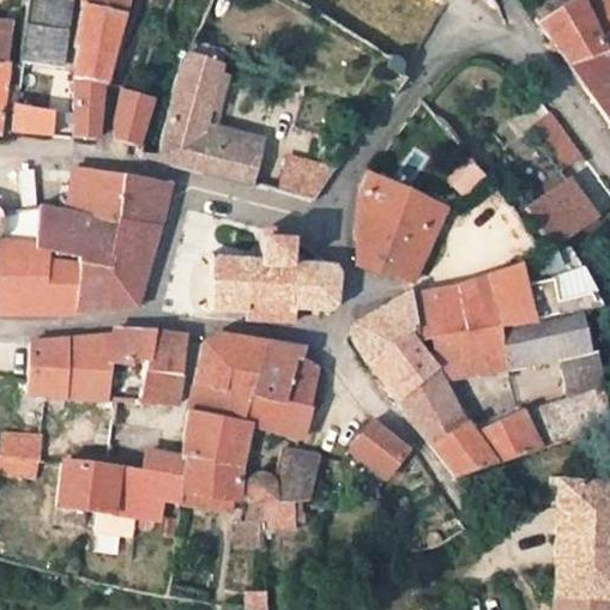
[(30,0),(22,61),(19,84),(13,132),(56,136),(55,108),(61,64),(67,0),(30,0)]
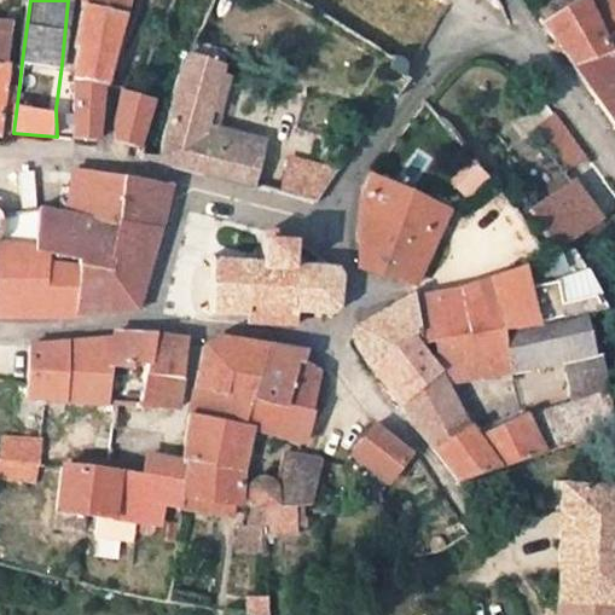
[(85,0),(77,46),(81,47),(76,79),(103,83),(108,85),(126,19),(129,0),(85,0)]
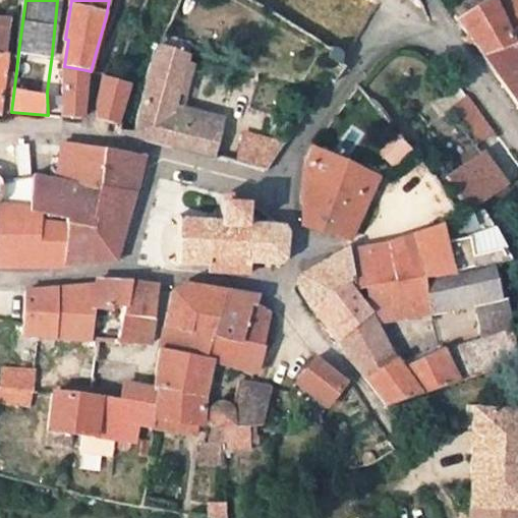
[(463,0),(461,0),(452,6),(460,18),(490,0),(463,0)]
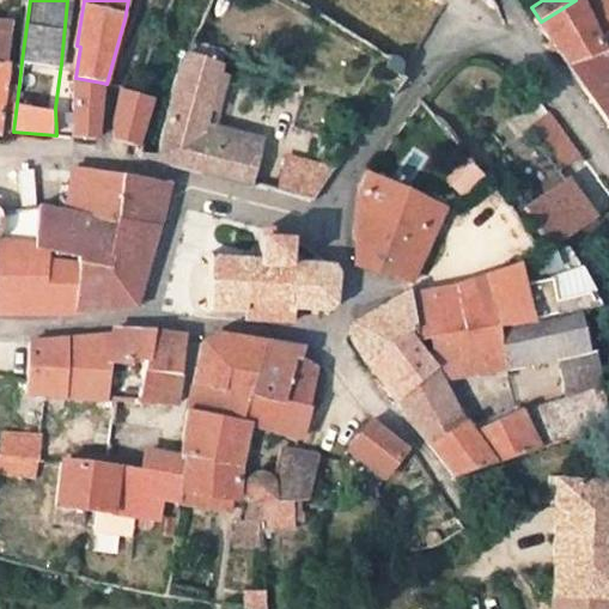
[(576,0),(541,22),(572,65),(606,53),(608,53),(608,0),(576,0)]
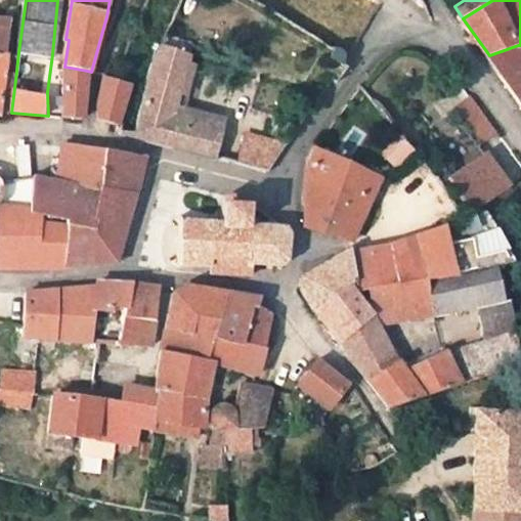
[(0,13),(0,50),(9,51),(12,14),(0,13)]
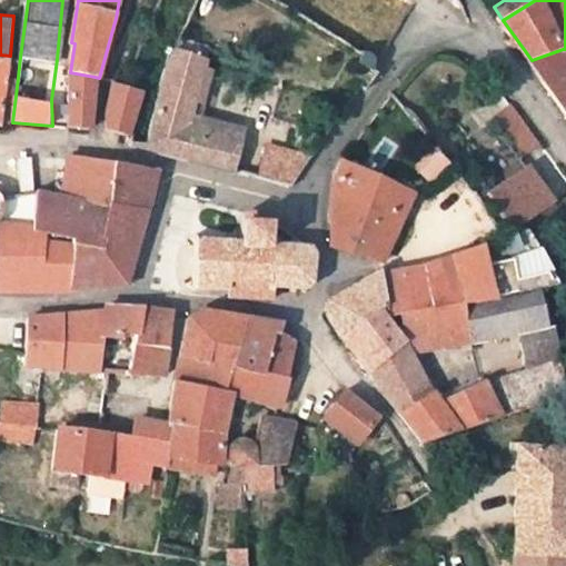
[(177,47),(164,77),(147,148),(237,169),(246,133),(192,120),(195,111),(206,66),(208,57),(205,56),(207,46),(181,38),(177,47)]
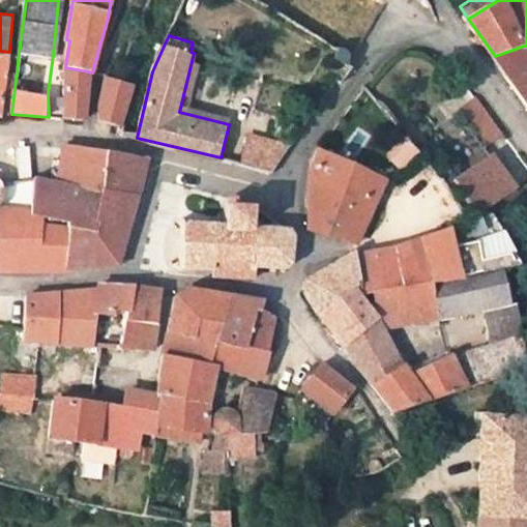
[(347,49),(340,46),(334,56),(349,64),(351,60),(352,55),(351,52),(347,49)]
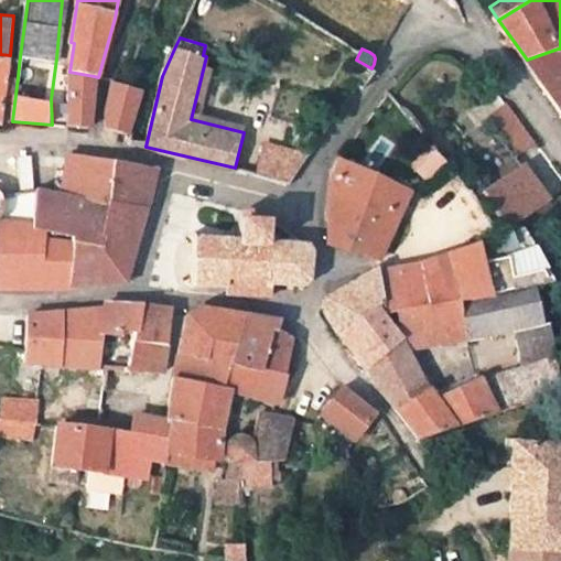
[(558,49),(527,60),(560,107),(560,49),(558,49)]
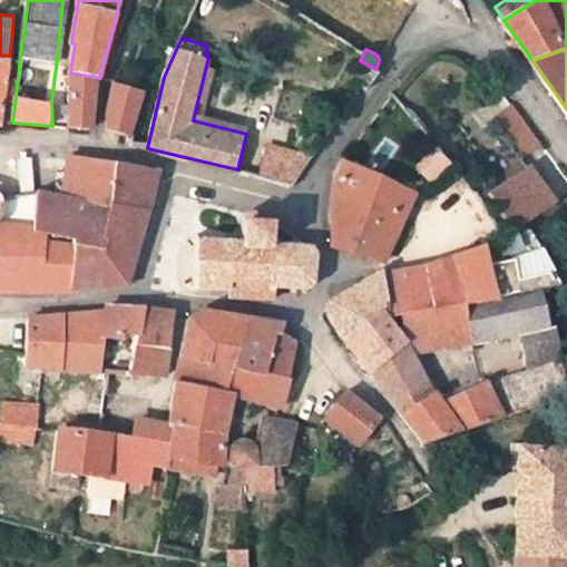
[(0,55),(0,126),(1,126),(1,121),(12,123),(18,78),(7,77),(10,56),(0,55)]
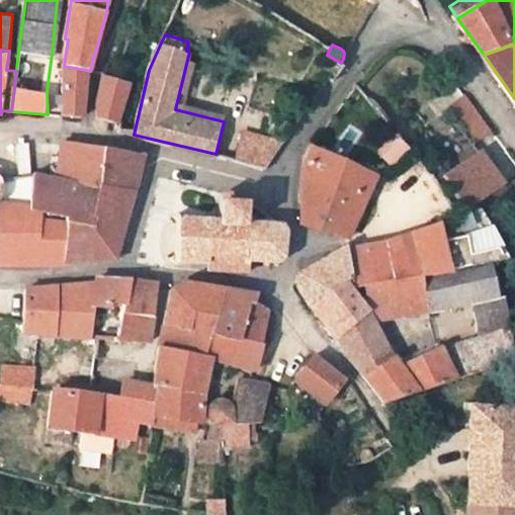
[(196,62),(187,60),(177,101),(185,103),(196,62)]
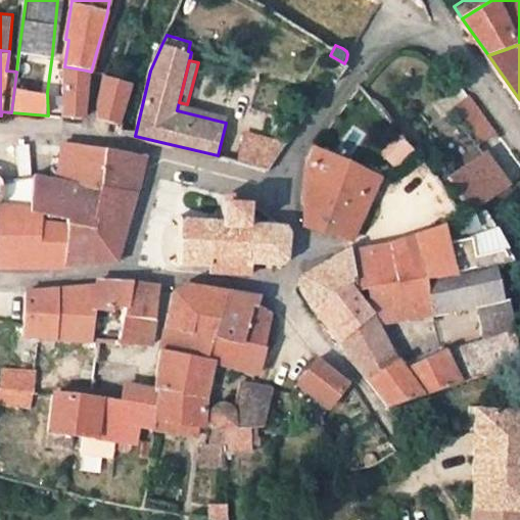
[(87,71),(64,66),(65,116),(84,117),(84,112),(87,71)]
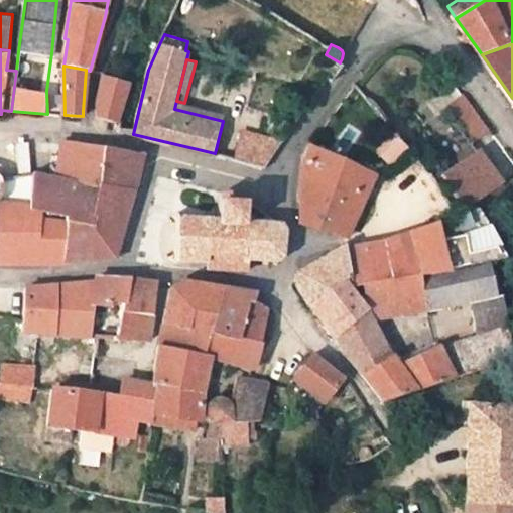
[(117,78),(104,74),(97,104),(98,115),(119,121),(129,81),(117,78)]
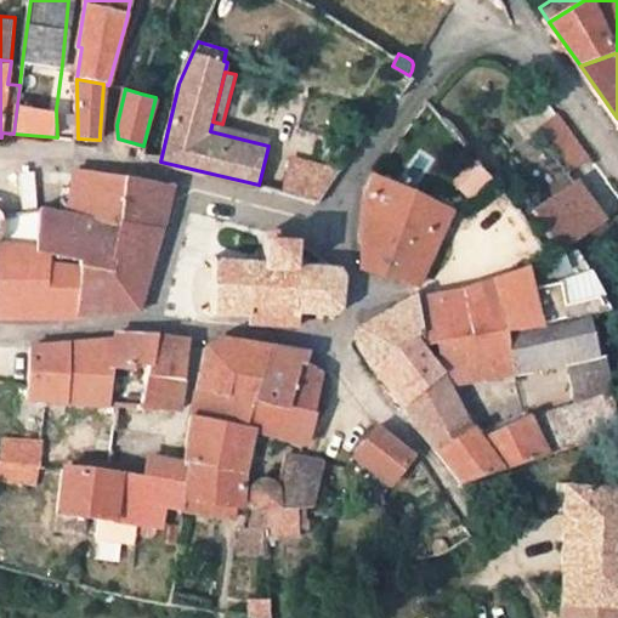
[(561,112),(543,125),(574,169),(593,156),(561,112)]
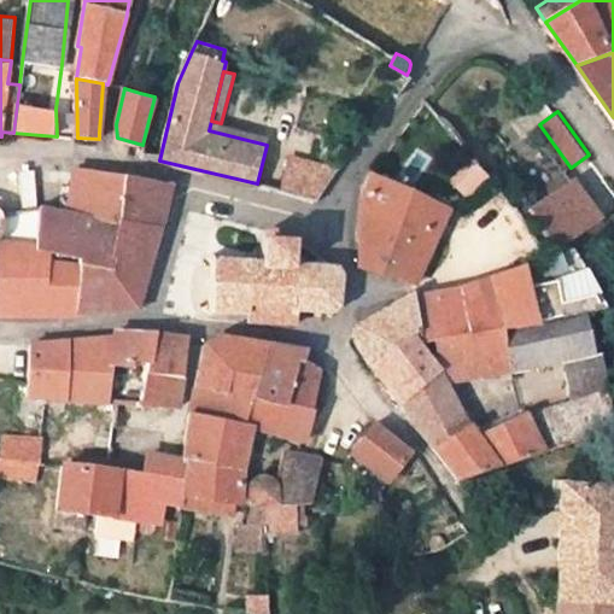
[(211,121),(209,130),(267,145),(269,135),(221,123),(211,121)]
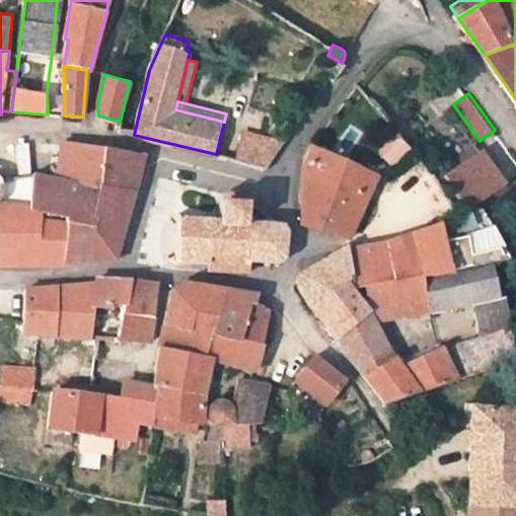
[(287,142),(246,130),(238,159),(270,167),(287,142)]
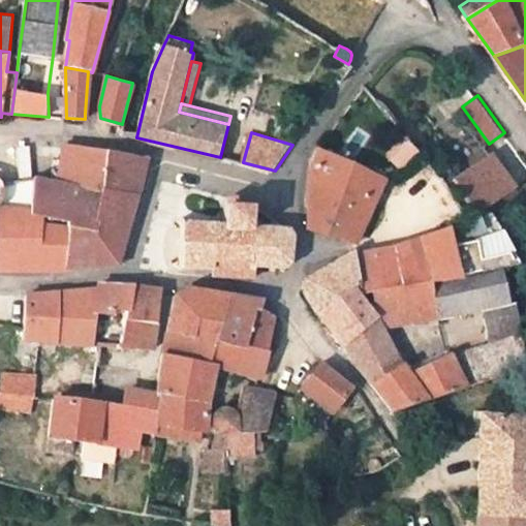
[(423,152),(408,136),(388,155),(401,171),(423,152)]
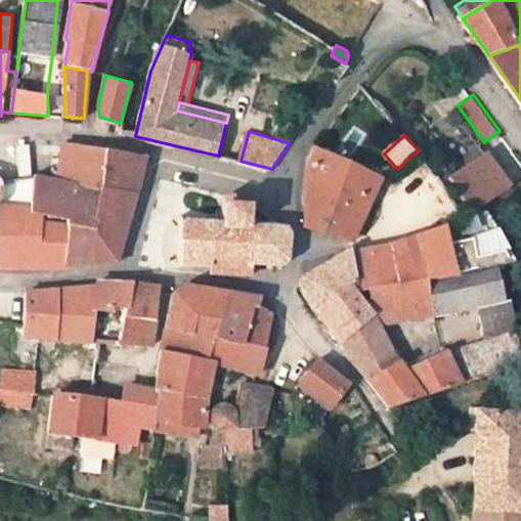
[(80,143),(66,140),(58,179),(74,182),(83,182),(83,186),(102,186),(105,147),(80,143)]
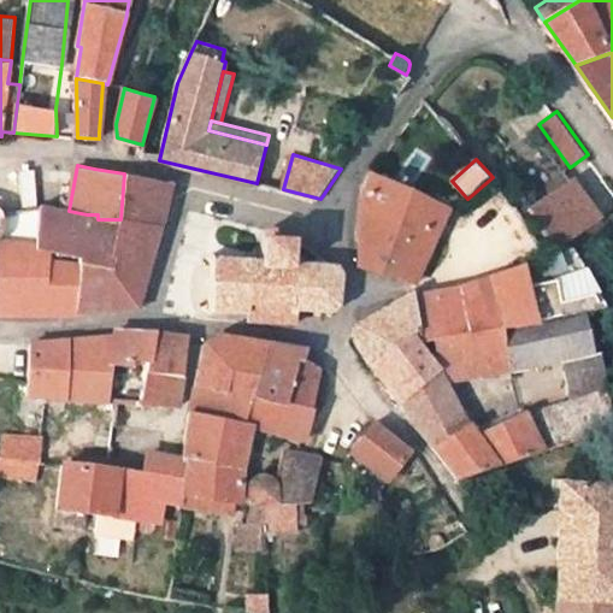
[(81,255),(82,260),(77,310),(110,307),(141,306),(143,287),(146,272),(149,260),(161,224),(165,212),(172,182),(124,174),(121,219),(98,219),(98,214),(87,214),(69,211),(41,205),(37,243),(37,247),(51,249),(66,252),(81,255)]
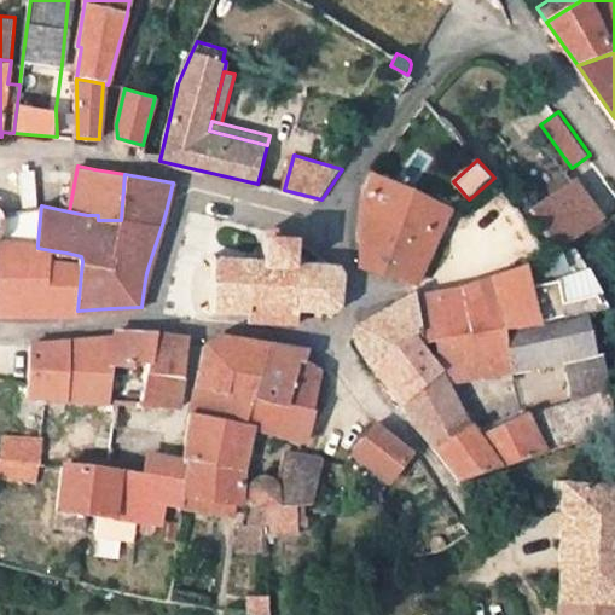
[(370,183),(364,210),(363,266),(418,282),(451,210),(373,175),(370,183)]
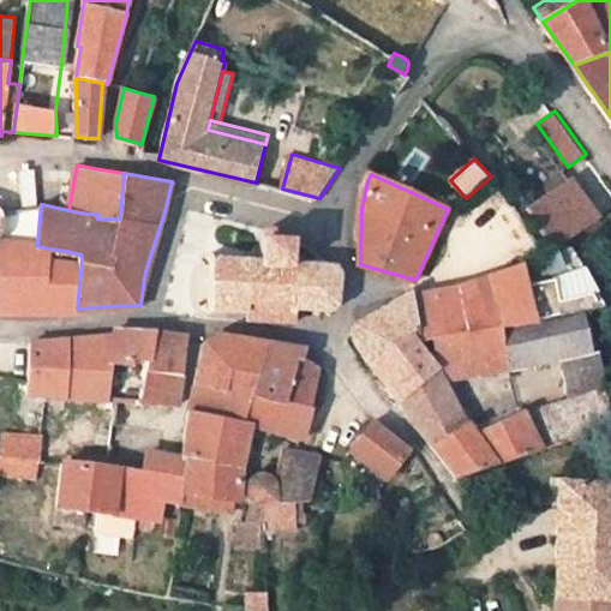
[(574,177),(531,205),(559,246),(589,223),(601,215),(574,177)]
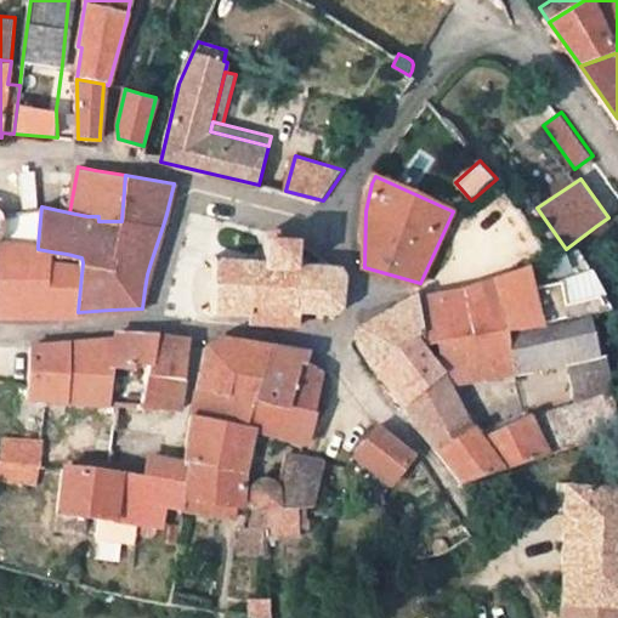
[(5,220),(3,233),(0,238),(0,242),(7,243),(38,245),(41,207),(5,214),(5,220)]
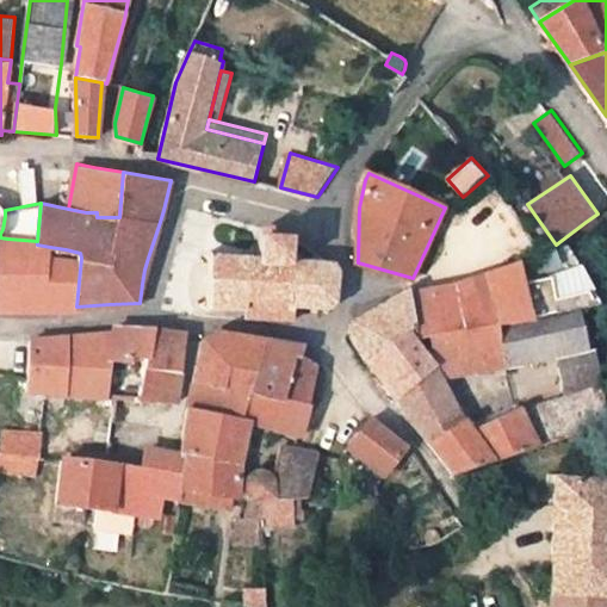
[(606,225),(598,214),(586,222),(602,245),(606,242),(606,225)]
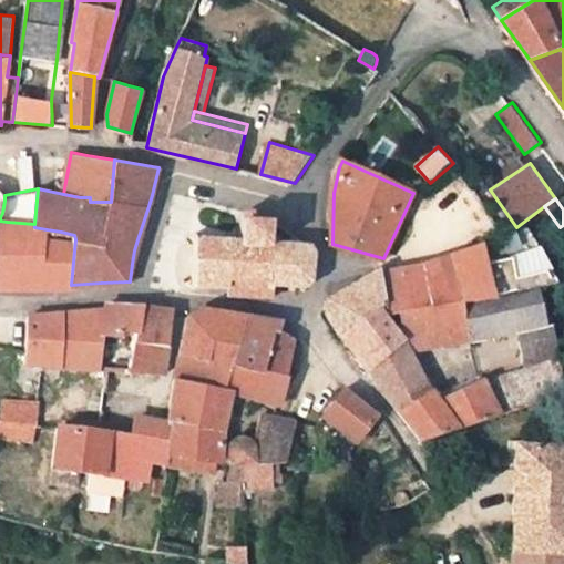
[(241,239),(198,237),(197,290),(228,293),(229,296),(274,297),(274,285),(306,286),(314,279),(317,250),(311,244),(269,242),(269,221),(259,221),(259,216),(257,213),(254,209),(249,208),(245,209),(242,214),(241,239)]
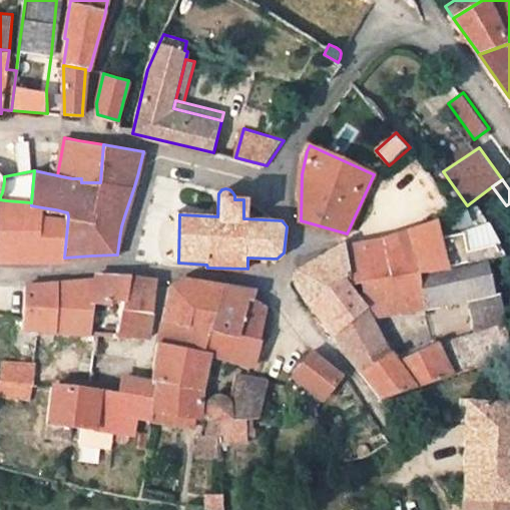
[(0,259),(64,258),(68,216),(41,212),(42,207),(31,205),(31,202),(6,200),(0,259)]
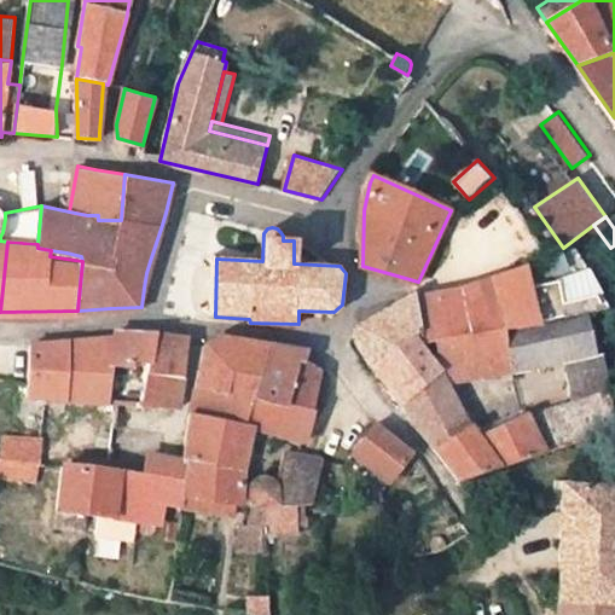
[(459,286),(416,293),(422,330),(416,337),(421,342),(506,329),(537,324),(591,312),(593,312),(590,297),(563,303),(558,284),(532,289),(527,266),(459,286)]
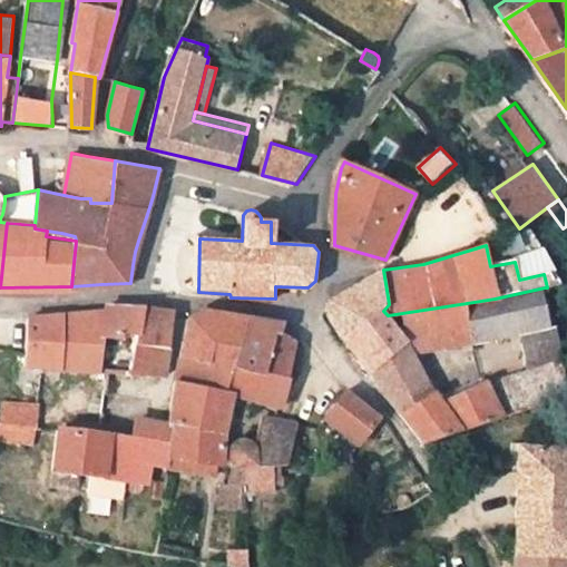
[(514,256),(515,262),(519,280),(544,274),(546,274),(536,251),(514,256)]
